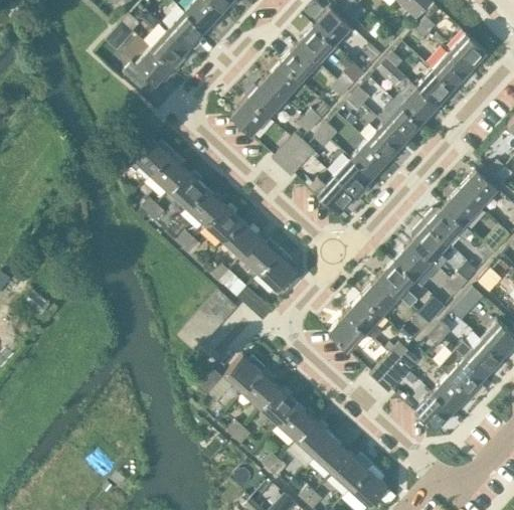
[(115,0),(112,4),(122,13),(129,5),(122,0),(115,0)]
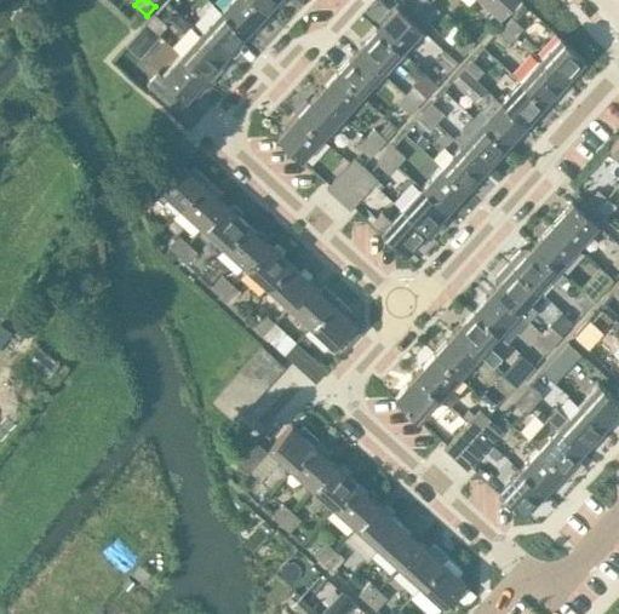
[(246,0),(235,0),(221,16),(246,39),(265,17),(246,0)]
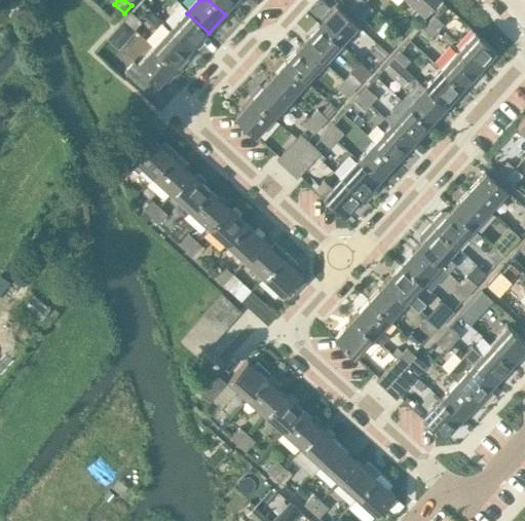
[(209,0),(225,14),(237,0),(209,0)]
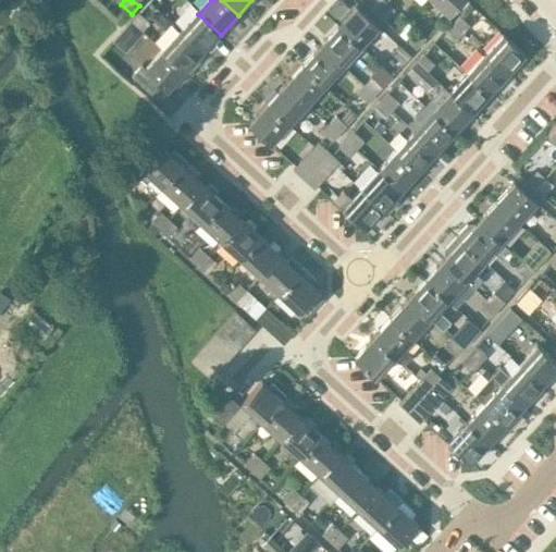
[(370,11),(378,19),(387,8),(380,0),(370,11)]
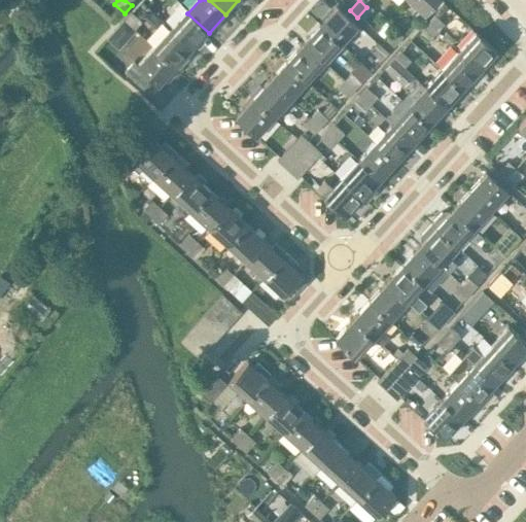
[(406,0),(406,1),(424,18),(441,0),(406,0)]
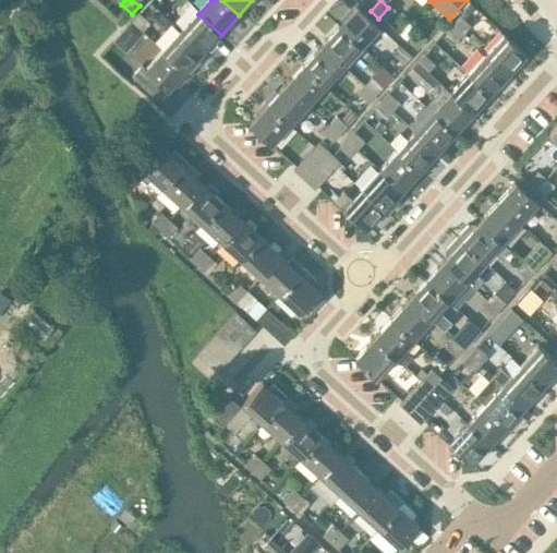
[(378,19),(386,25),(396,14),(388,8),(378,19)]
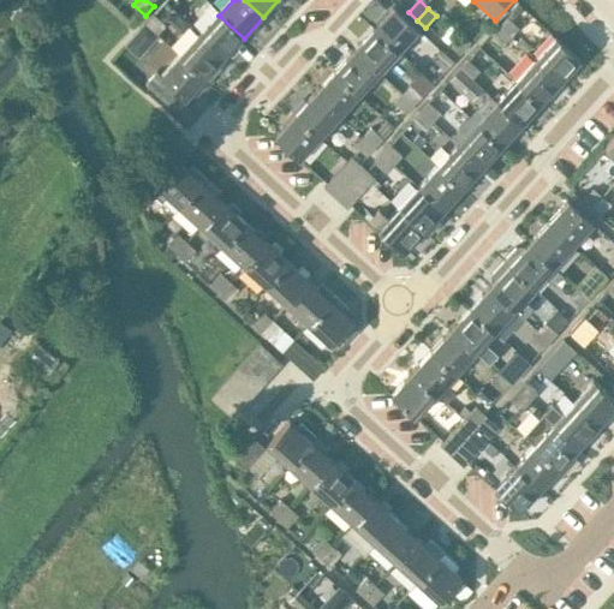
[(374,34),(398,57),(418,34),(393,12),(374,34)]
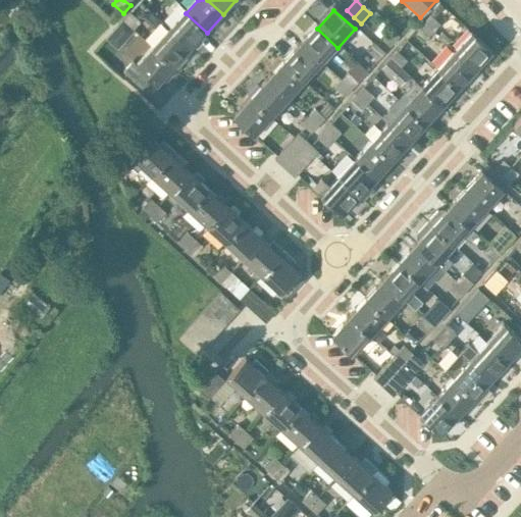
[(186,13),(169,32),(190,51),(207,33),(186,13)]
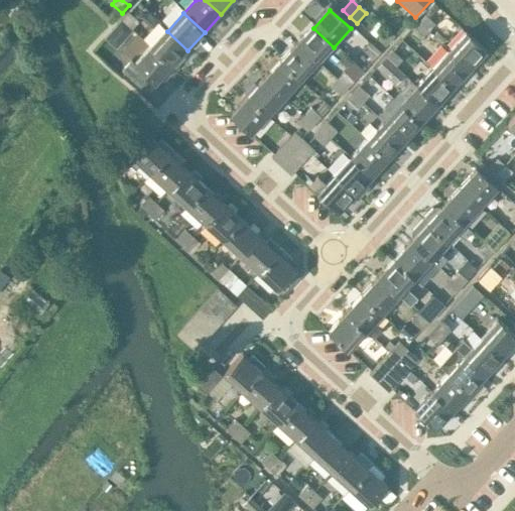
[(123,24),(133,33),(139,25),(129,16),(123,24)]
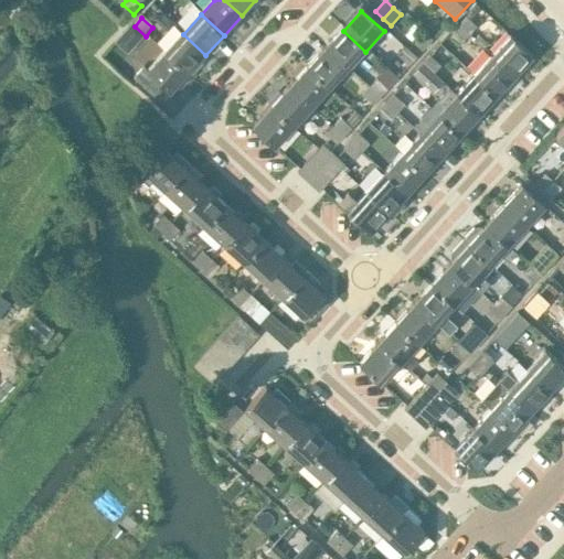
[(459,29),(469,39),(477,31),(466,21),(459,29)]
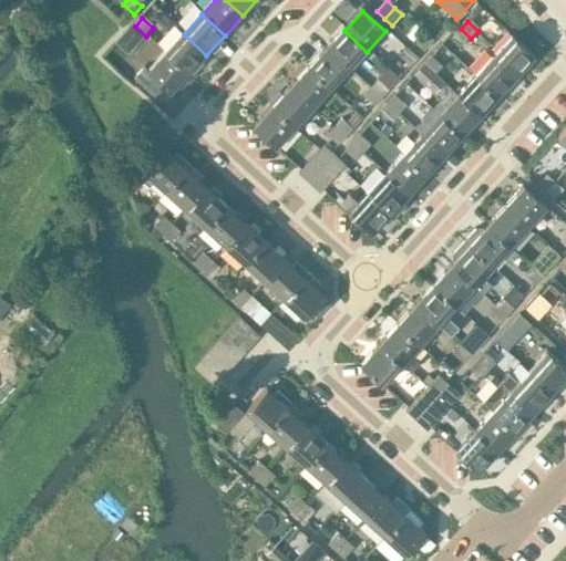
[(127,34),(139,44),(146,37),(135,27),(127,34)]
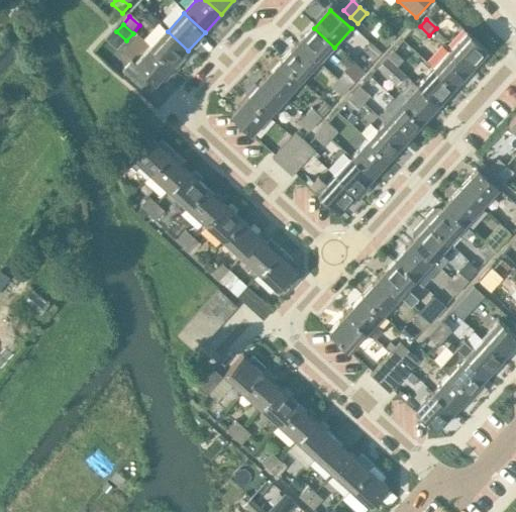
[(413,33),(423,42),(429,35),(420,26),(413,33)]
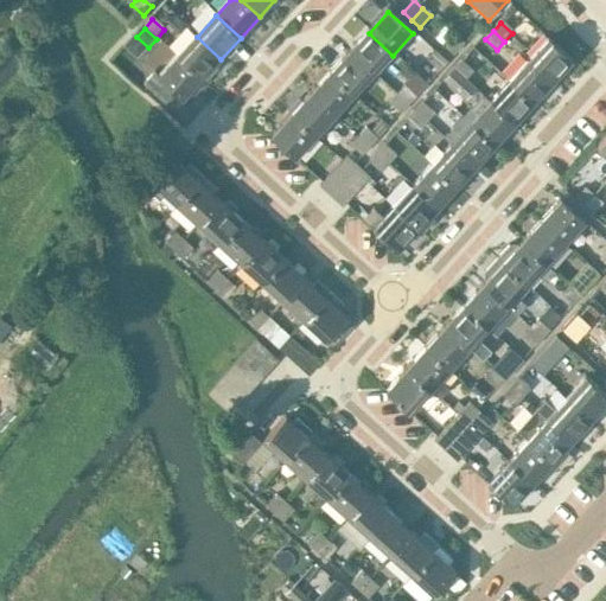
[(349,55),(374,76),(393,56),(369,33),(349,55)]
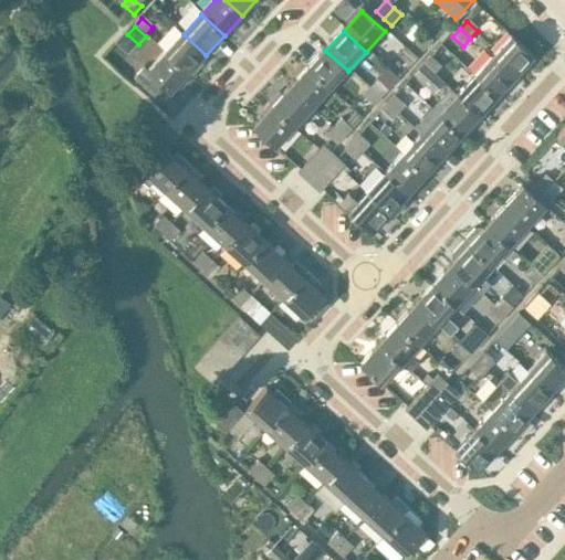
[(184,34),(166,54),(192,78),(203,65),(200,62),(206,55),(184,34)]
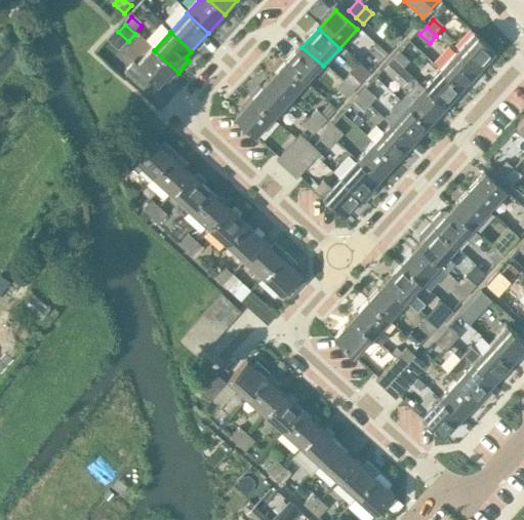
[(386,44),(393,51),(402,41),(395,34),(386,44)]
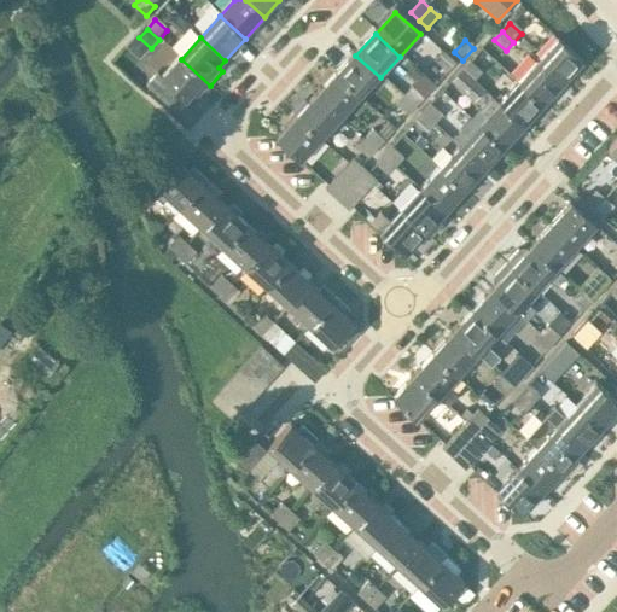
[(539,64),(563,87),(583,65),(558,42),(539,64)]
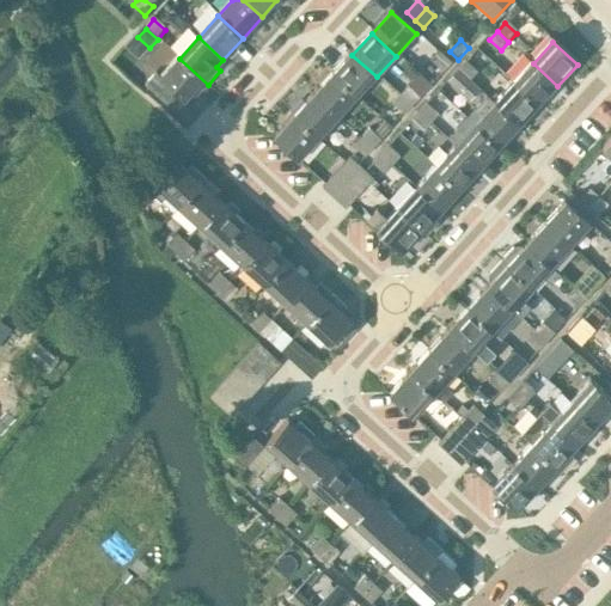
[(333,77),(358,98),(377,77),(352,55),(333,77)]
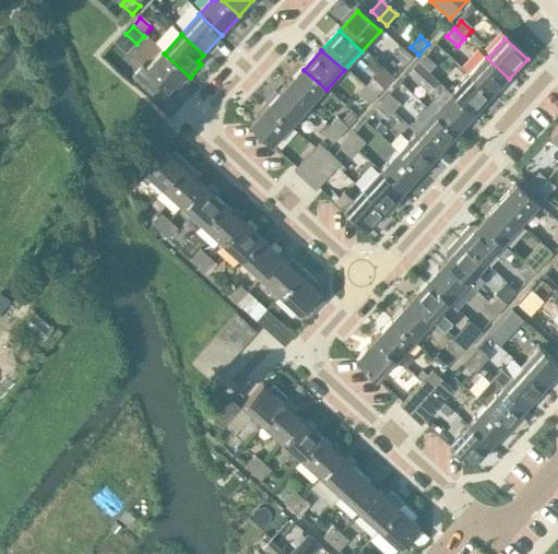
[(394,59),(405,69),(413,61),(402,51),(394,59)]
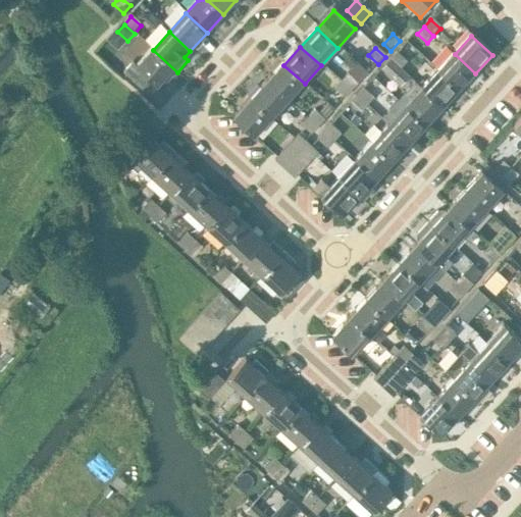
[(124,75),(143,93),(151,83),(157,88),(163,81),(167,85),(177,72),(153,50),(136,68),(133,65),(124,75)]
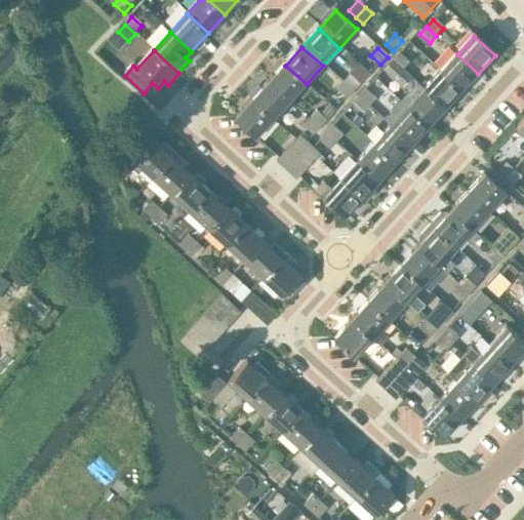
[(440,73),(461,92),(478,74),(457,54),(440,73)]
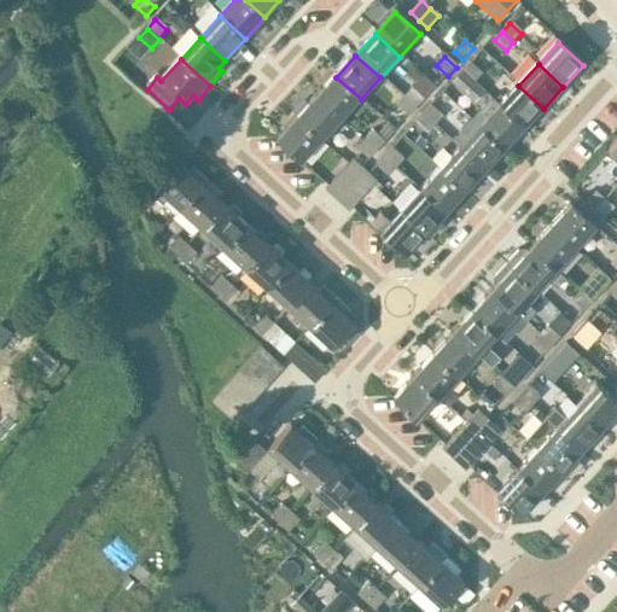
[(463,74),(475,85),(482,76),(471,65),(463,74)]
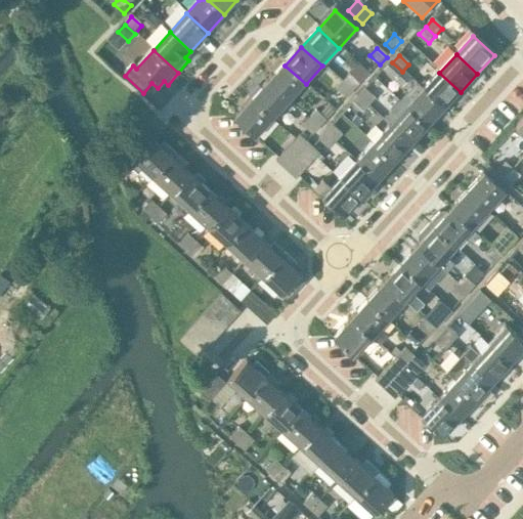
[(386,71),(395,79),(402,72),(392,62),(386,71)]
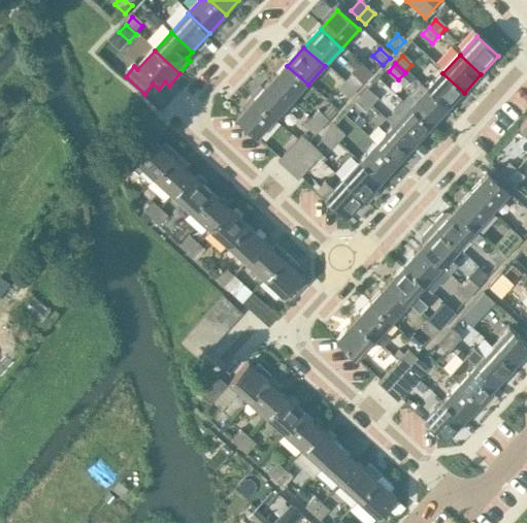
[(270,84),(291,103),(308,85),(287,66),(270,84)]
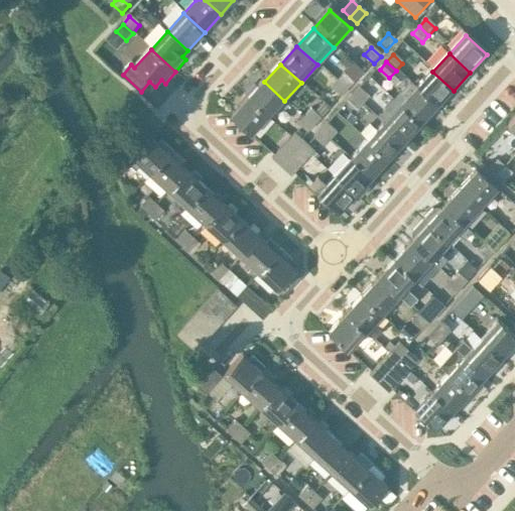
[(416,90),(437,108),(454,91),(432,72),(416,90)]
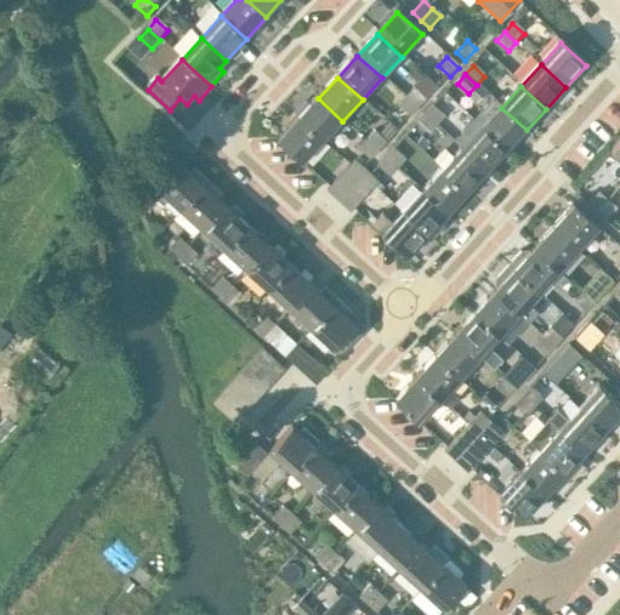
[(407,101),(419,112),(426,102),(414,91),(407,101)]
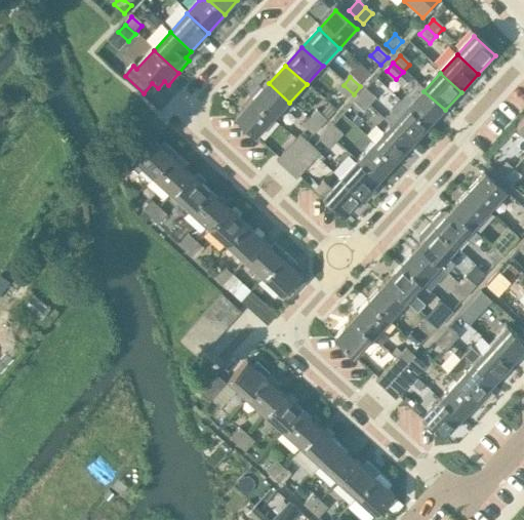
[(252,102),(273,121),(289,103),(269,83),(252,102)]
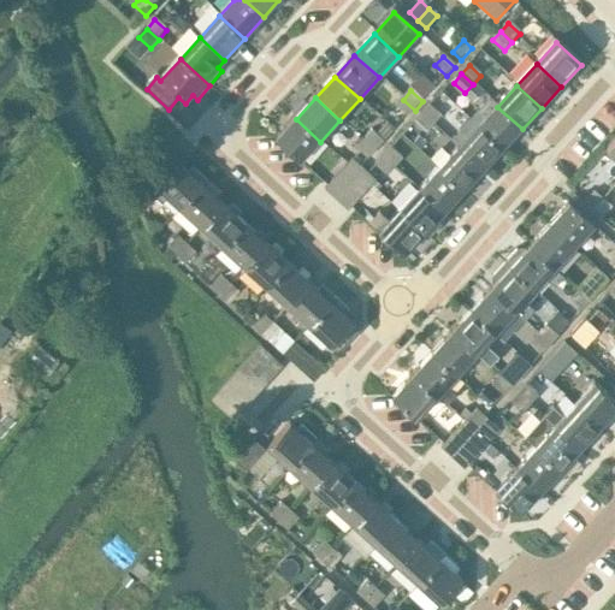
[(395,108),(407,119),(415,111),(403,100),(395,108)]
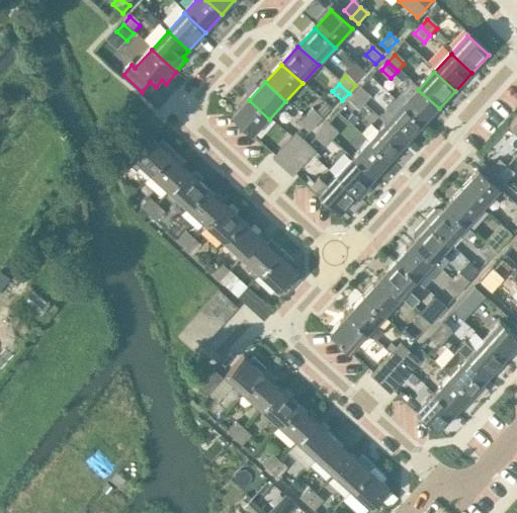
[(396,102),(422,126),(439,108),(418,90),(412,84),(396,102)]
